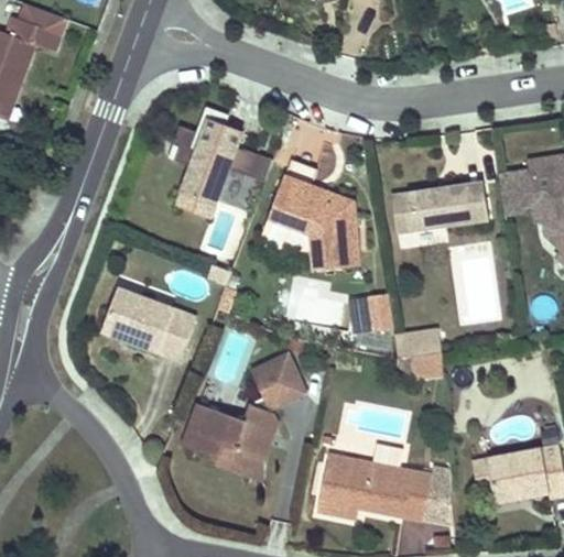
[(64,34),(14,15),(9,33),(0,30),(0,99),(12,104),(35,43),(57,52),(64,34)]
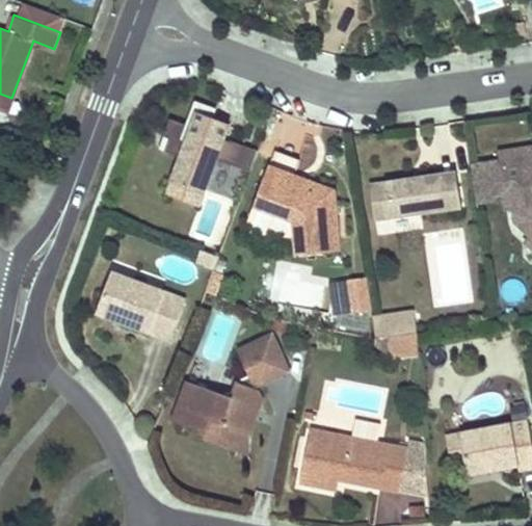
[(11,98),(0,94),(0,108),(6,111),(11,98)]
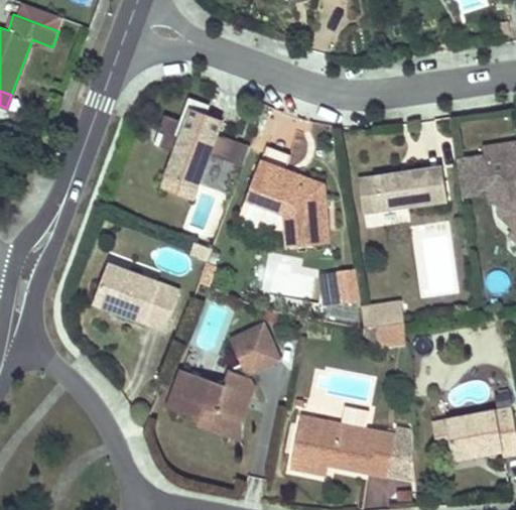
[(206,114),(209,104),(187,96),(178,119),(172,135),(179,137),(190,108),(206,114)]
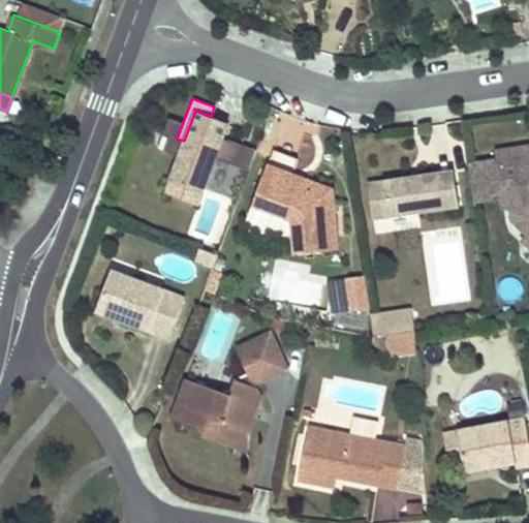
[(235,164),(242,144),(228,139),(228,140),(222,137),(227,122),(211,117),(195,111),(184,141),(177,139),(183,122),(167,117),(161,134),(166,136),(162,149),(179,155),(169,180),(201,192),(215,157),(235,164)]
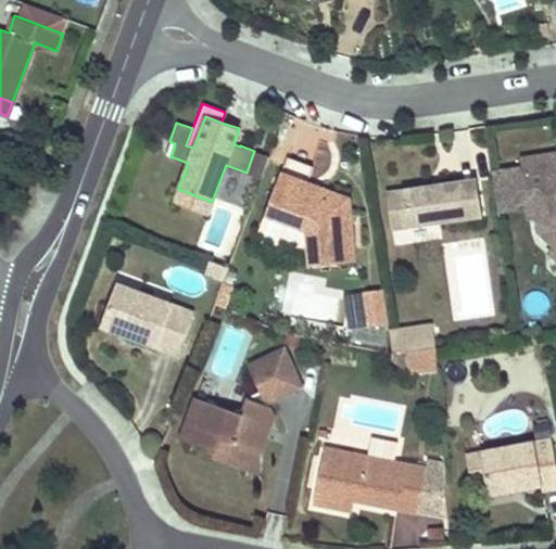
[(171,156),(175,143),(169,141),(164,154),(171,156)]
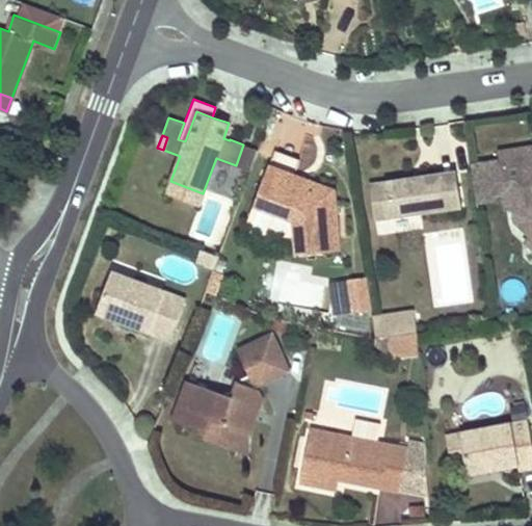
[(240,167),(248,146),(243,145),(236,165),(240,167)]
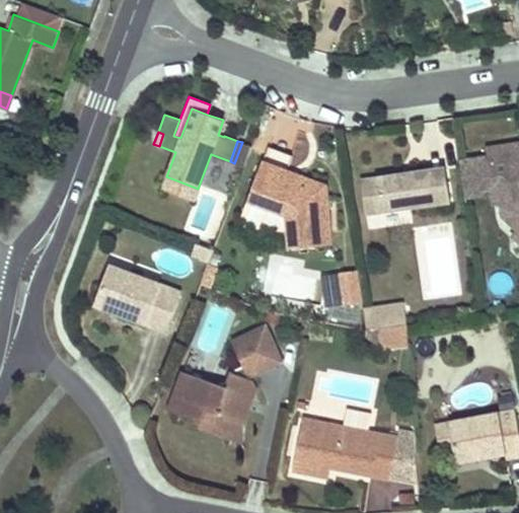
[(518,141),(488,146),(490,160),(486,161),(493,205),(501,204),(503,214),(518,227),(510,235),(518,242),(518,141)]
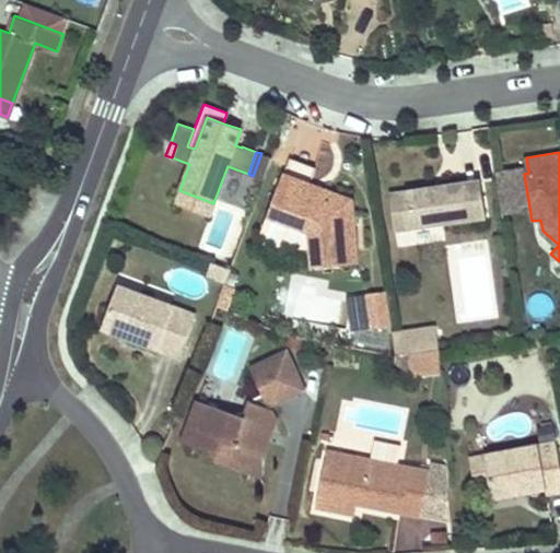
[(264,179),(272,157),(261,153),(253,176),(264,179)]
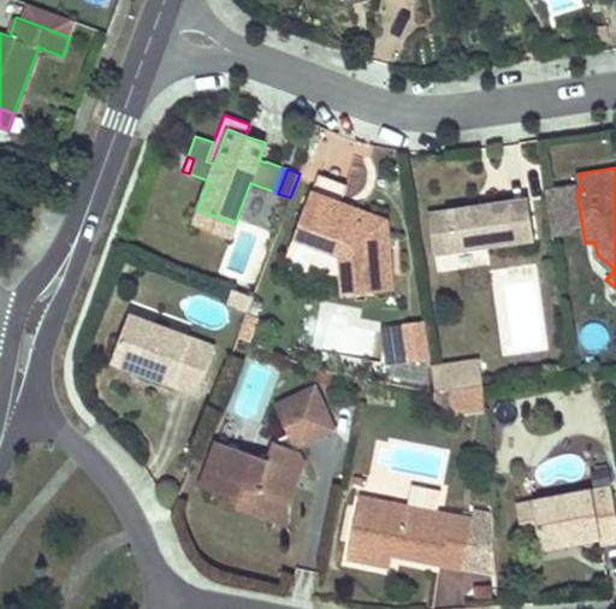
[(344,190),(315,179),(313,185),(342,196),(344,190)]
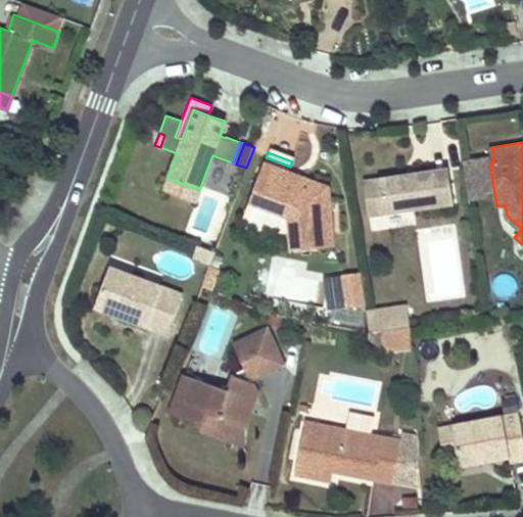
[(266,157),(249,200),(287,215),(289,247),(334,243),(330,182),(297,170),(294,177),(289,175),(291,168),(290,167),(266,157)]
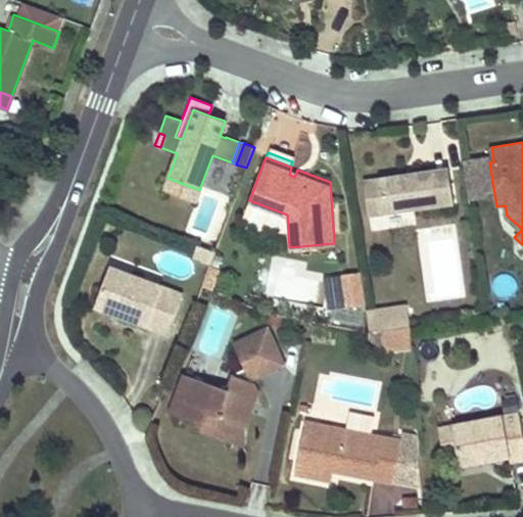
[(448,167),(380,177),(385,212),(454,201),(448,167)]
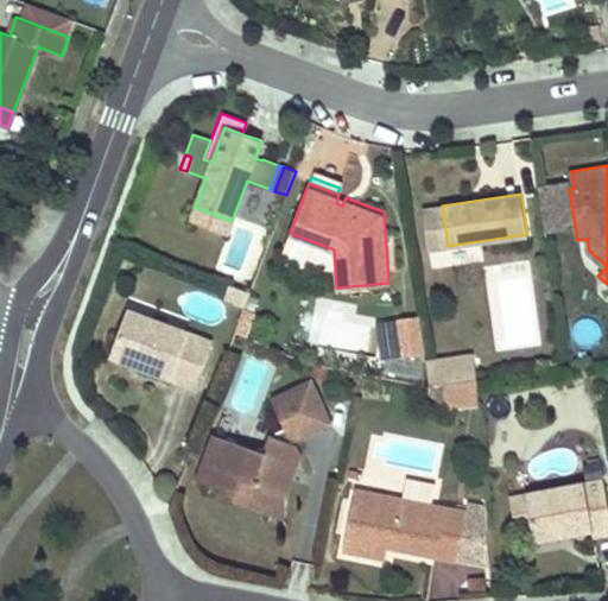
[(342,206),(346,197),(339,195),(336,203),(342,206)]
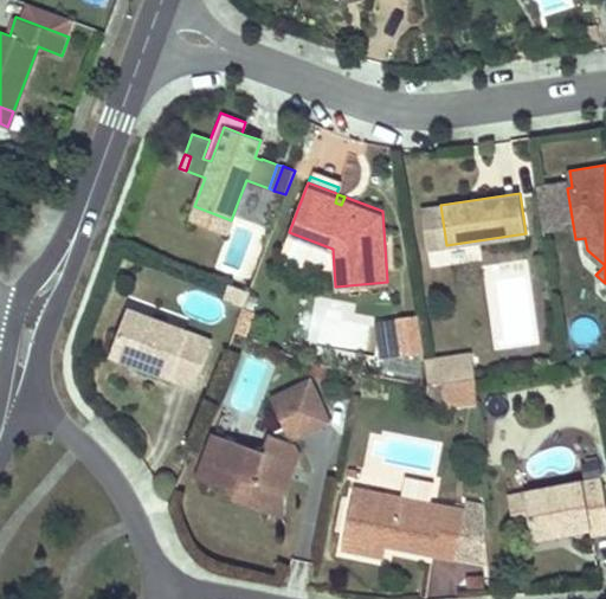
[(446,245),(440,205),(423,207),(429,248),(446,245)]
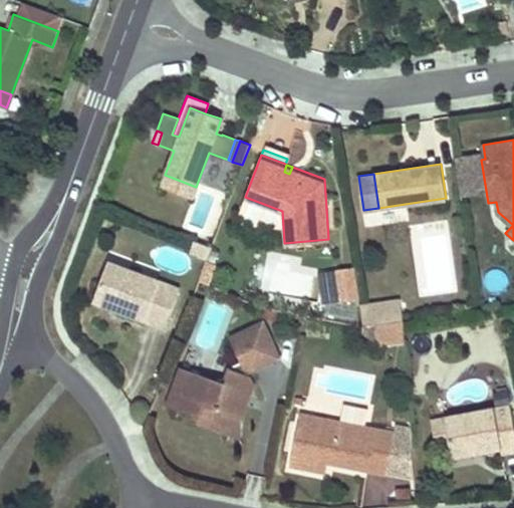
[(196,187),(165,175),(160,186),(192,198),(196,187)]
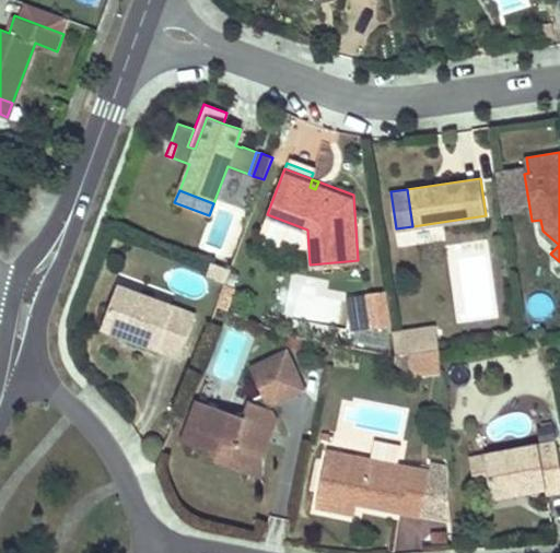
[(230,267),(213,261),(210,273),(225,279),(230,267)]
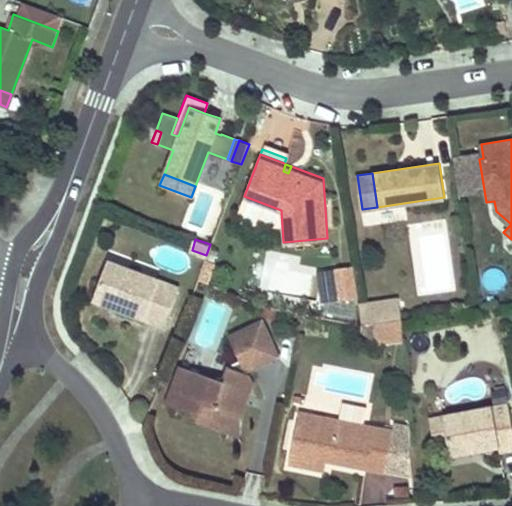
[(178,286),(107,260),(93,298),(110,304),(112,300),(120,303),(118,308),(164,324),(178,286)]
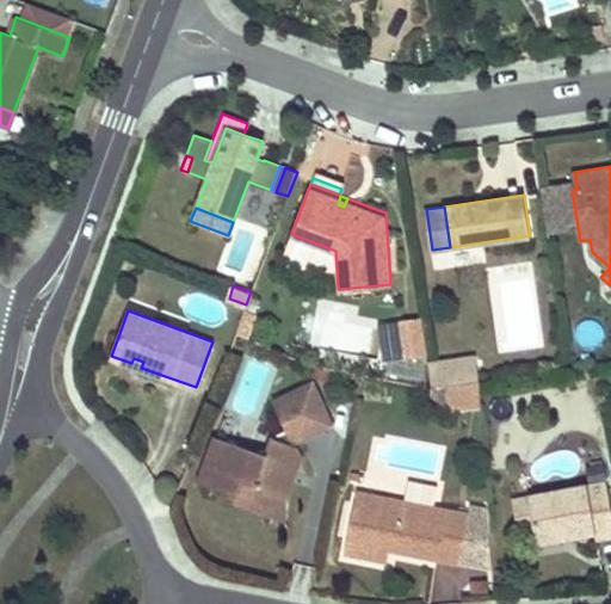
[(424,350),(423,312),(403,313),(405,350),(424,350)]
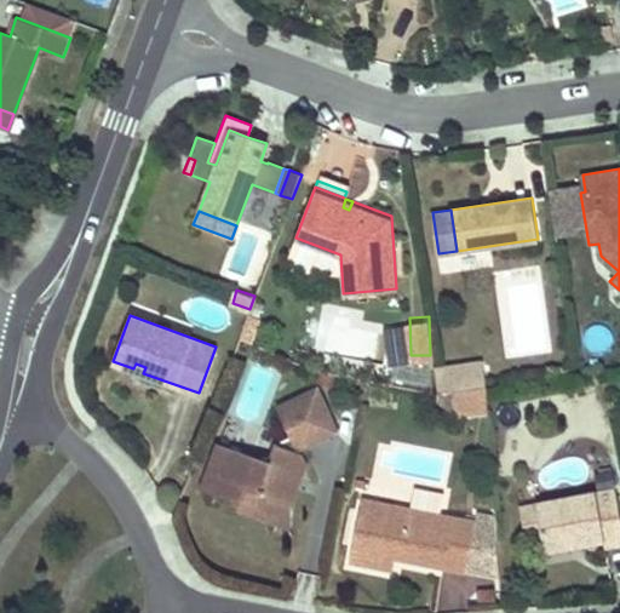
[(406,379),(428,382),(430,360),(408,357),(406,379)]
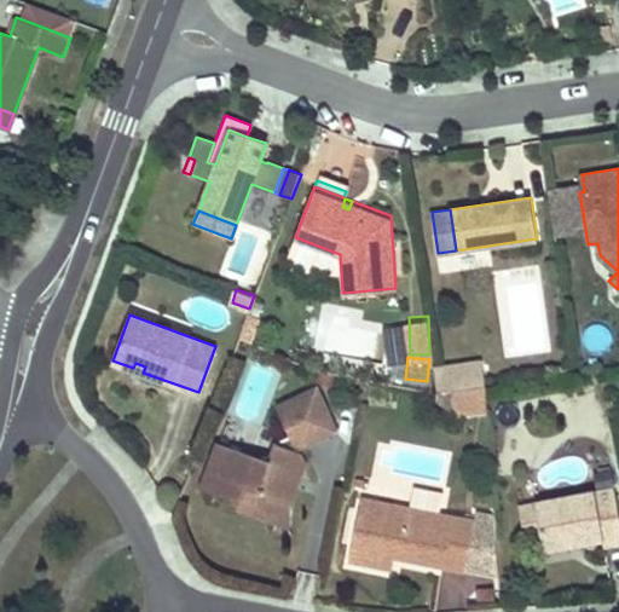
[(457,414),(487,413),(485,382),(456,387),(457,414)]
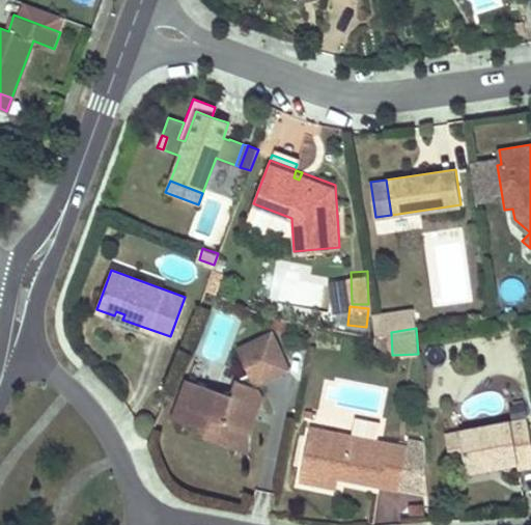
[(289,371),(271,334),(258,340),(276,378),(289,371)]
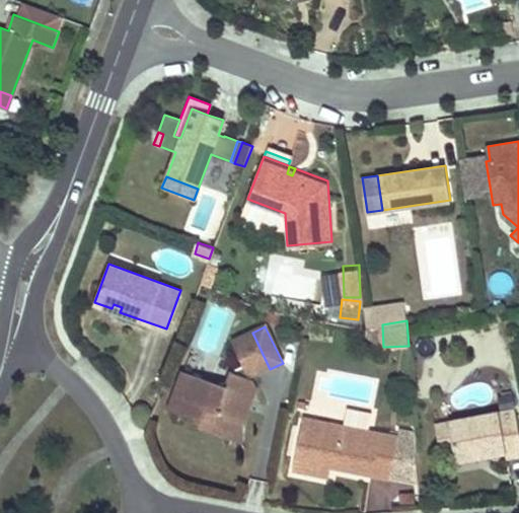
[(184,373),(171,410),(203,421),(205,417),(215,421),(214,424),(230,430),(245,423),(256,391),(255,379),(257,375),(270,369),(252,333),(234,342),(244,366),(233,372),(227,388),(184,373)]
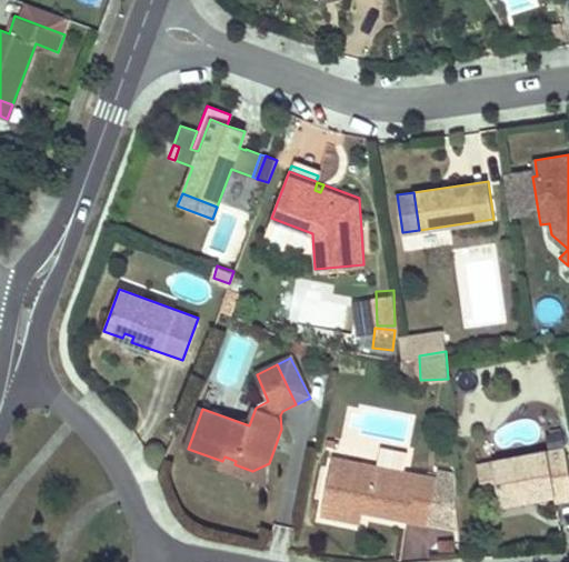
[(568,473),(565,447),(492,461),(498,491),(501,505),(555,495),(556,501),(568,498),(568,473)]
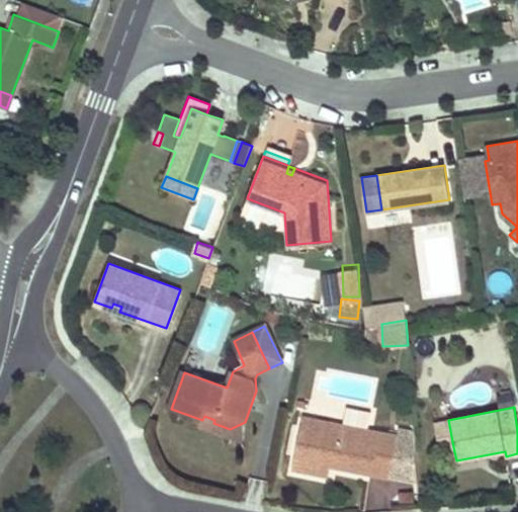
[(292,472),(329,479),(332,463),(333,458),(345,461),(345,466),(390,475),(398,435),(304,417),(292,472)]
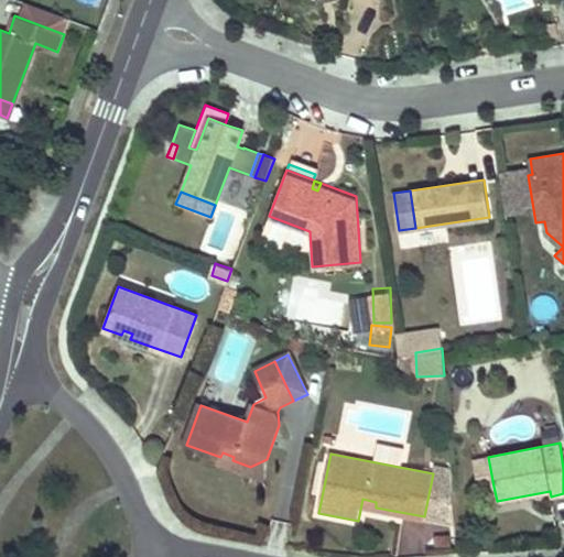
[(478,490),(494,487),(488,457),(473,460),(478,490)]
